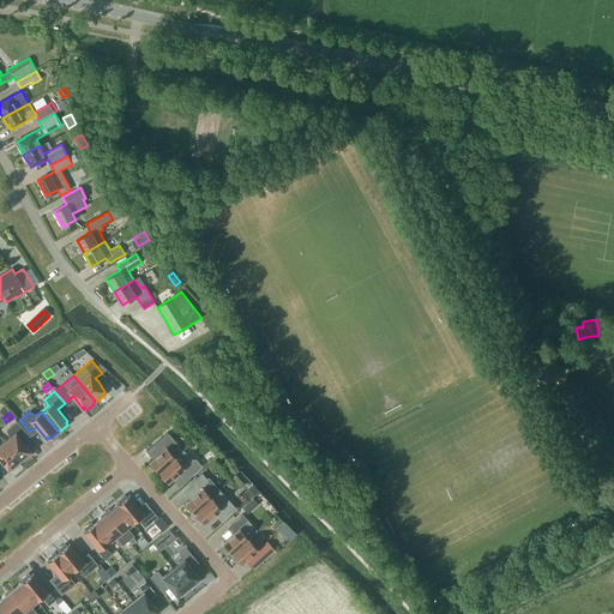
[(4,441),(20,462),(30,455),(29,453),(30,451),(20,439),(26,434),(17,421),(7,429),(10,437),(4,441)]
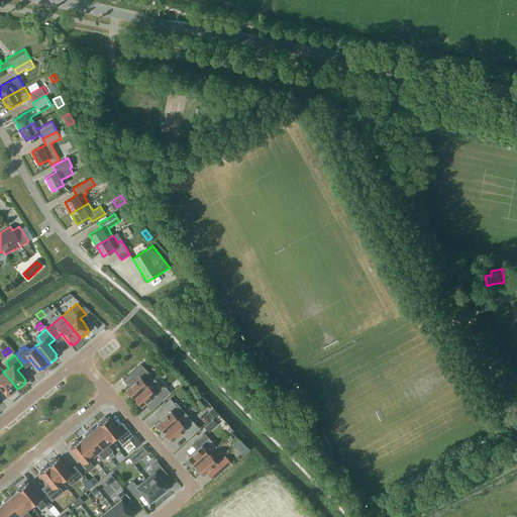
[(140,364),(123,380),(123,381),(124,380),(127,384),(130,382),(131,384),(128,386),(126,389),(127,390),(126,392),(132,398),(147,385),(154,379),(140,364)]
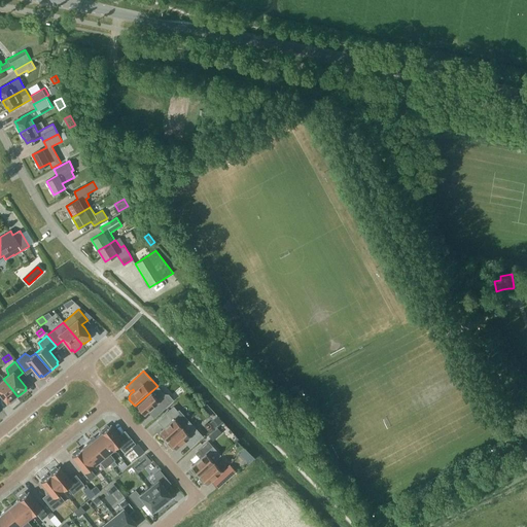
[(10,402),(18,396),(3,379),(0,381),(0,394),(7,402),(9,401),(10,402)]
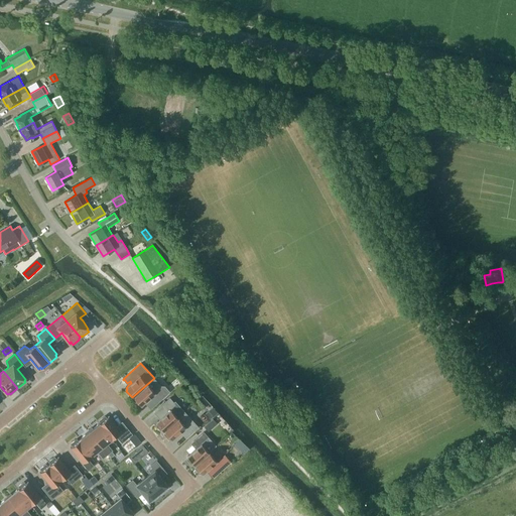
[(147,384),(132,397),(138,404),(139,403),(141,405),(144,402),(152,395),(158,402),(170,392),(165,387),(164,386),(161,385),(154,378),(147,384)]
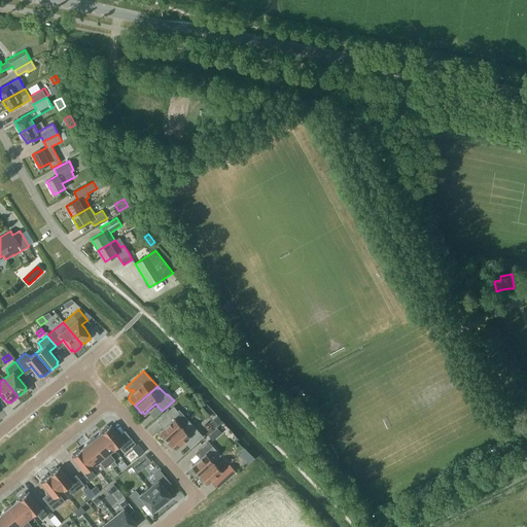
[(162,432),(160,434),(166,441),(181,427),(188,421),(179,411),(178,412),(173,406),(166,413),(172,420),(160,431),(162,432)]
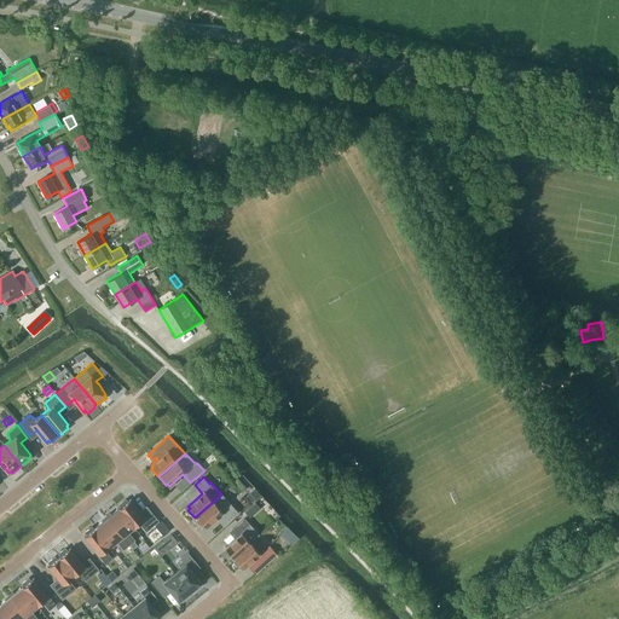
[(260,495),(254,489),(246,497),(252,503),(260,495)]
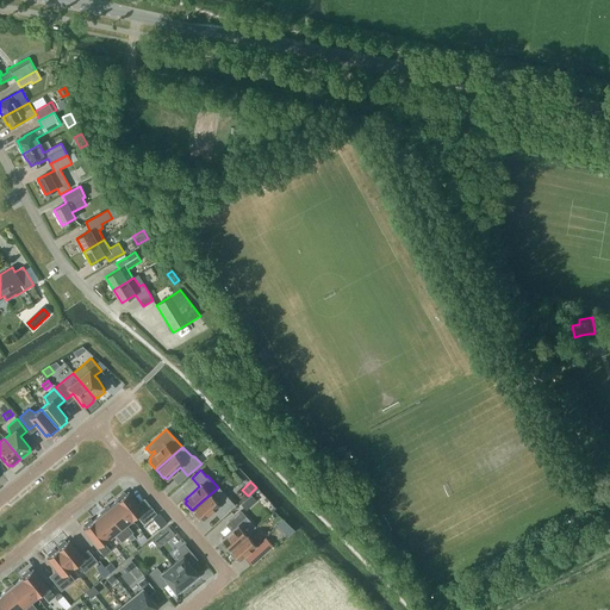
[(210,495),(192,510),(200,518),(201,517),(203,520),(217,508),(223,514),(234,504),(218,487),(210,495)]
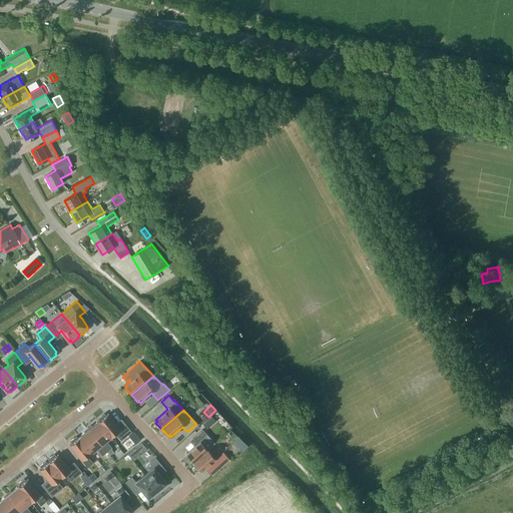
[(98,421),(111,437),(115,433),(121,440),(126,436),(108,414),(105,416),(104,414),(98,418),(100,420),(99,421),(98,421)]
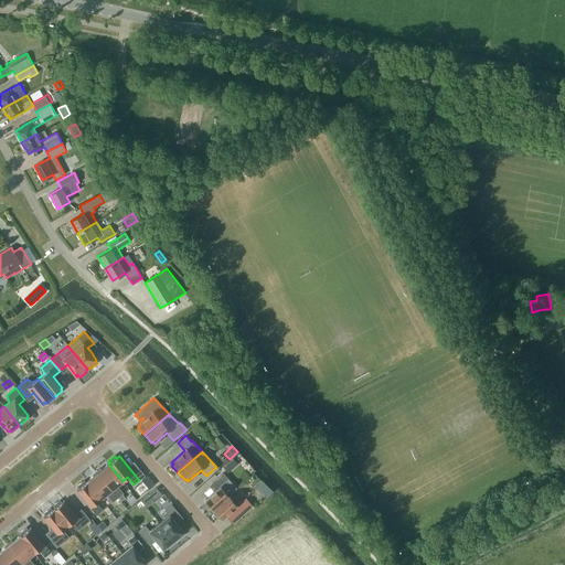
[(228,462),(223,467),(227,472),(233,468),(228,462)]
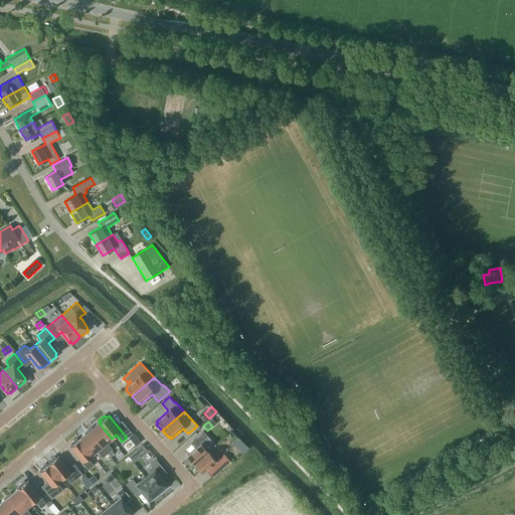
[(106,443),(112,439),(99,422),(89,431),(107,453),(111,458),(116,455),(106,443)]
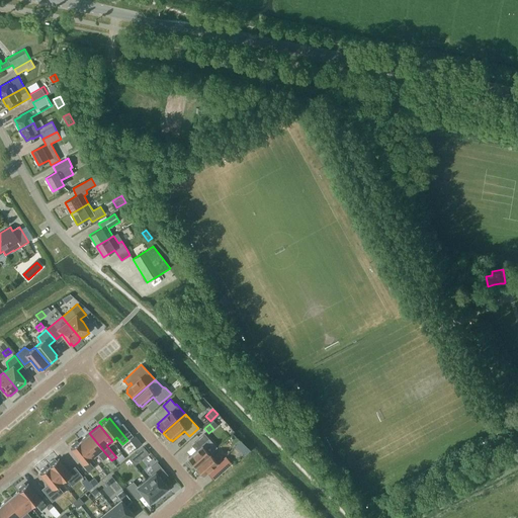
[(103,459),(107,455),(89,433),(79,441),(92,457),(97,452),(103,459)]
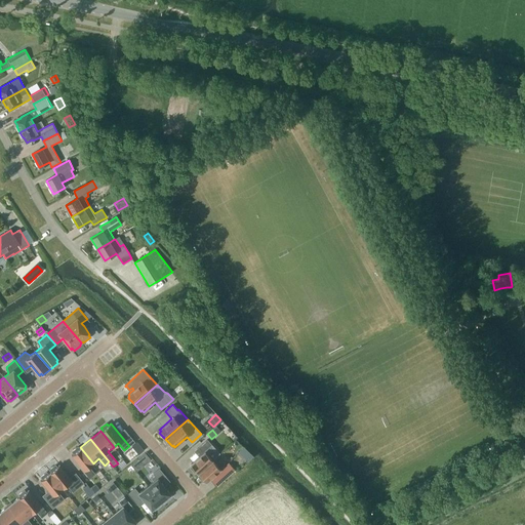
[(199,457),(191,463),(192,466),(191,467),(197,474),(212,460),(219,453),(211,445),(212,444),(207,439),(194,451),(199,457)]
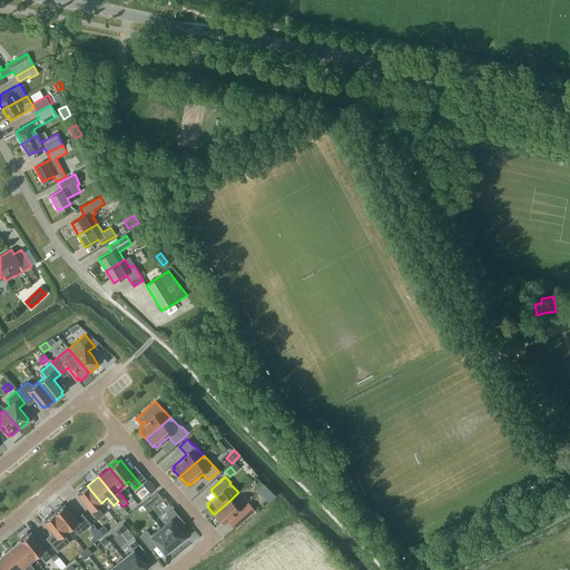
[(101,503),(87,485),(87,487),(86,488),(85,485),(78,490),(80,492),(77,494),(97,519),(102,514),(97,507),(101,503)]
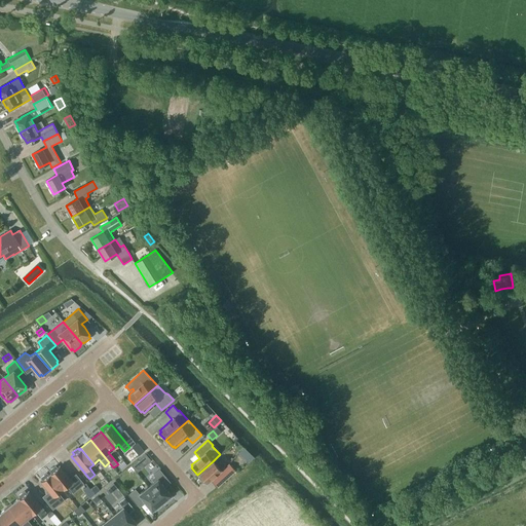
[(249,452),(243,457),(249,462),(254,456),(249,452)]
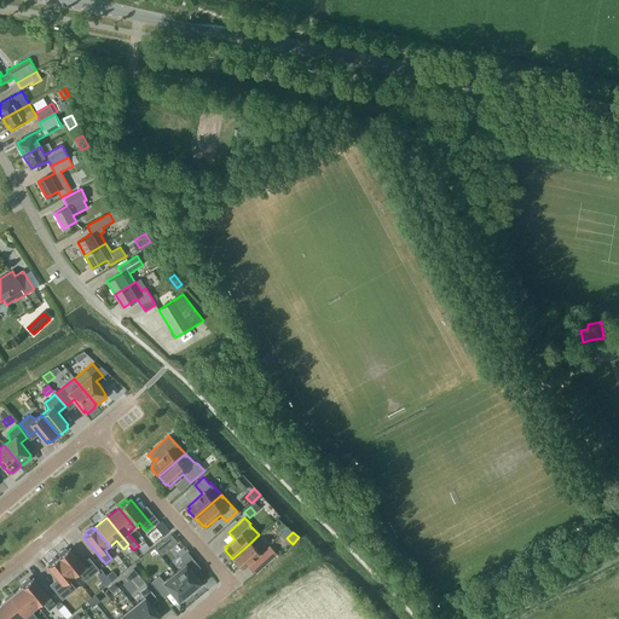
[(155,548),(162,555),(171,549),(163,541),(155,548)]
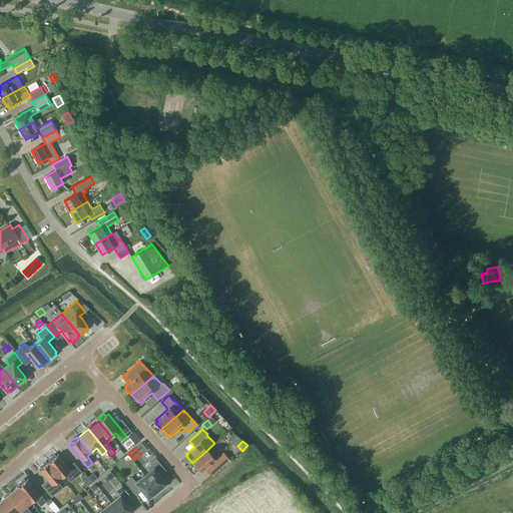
[(207,450),(192,463),(198,470),(199,469),(201,470),(218,456),(218,452),(214,452),(211,454),(207,450)]
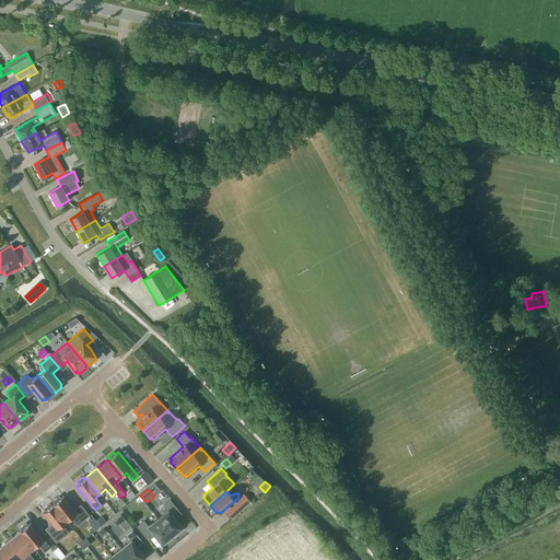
[(252,501),(244,493),(232,504),(240,512),(252,501)]
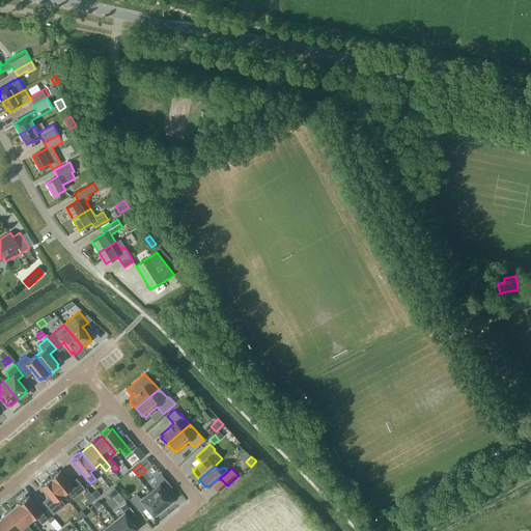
[(77,479),(71,483),(60,470),(57,472),(56,470),(51,475),(52,477),(50,478),(63,494),(67,491),(74,497),(84,488),(77,479)]
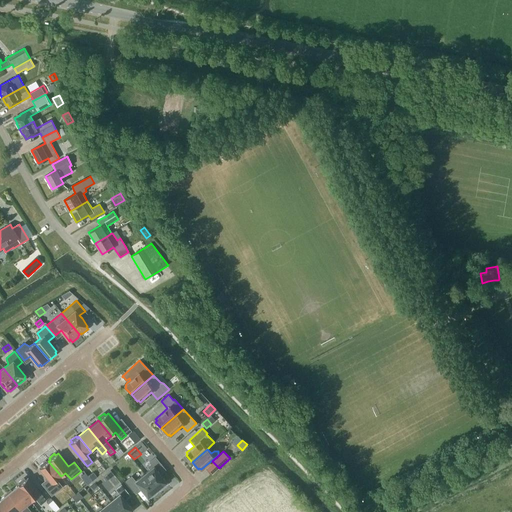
[(163,468),(155,457),(150,461),(153,466),(144,473),(158,491),(165,485),(164,483),(166,481),(158,472),(163,468)]
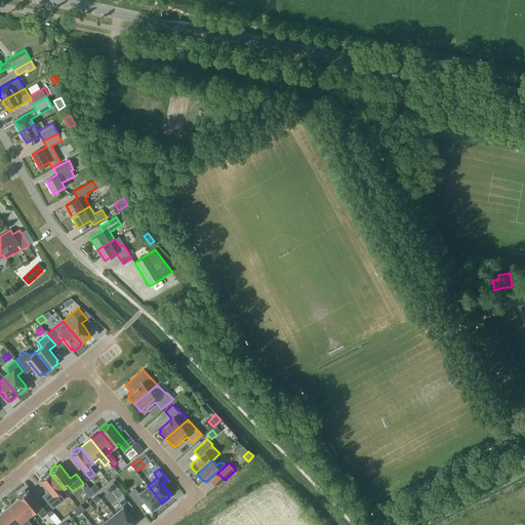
[(63,488),(49,473),(48,474),(46,472),(41,477),(43,479),(40,481),(58,503),(64,499),(57,492),(63,488)]
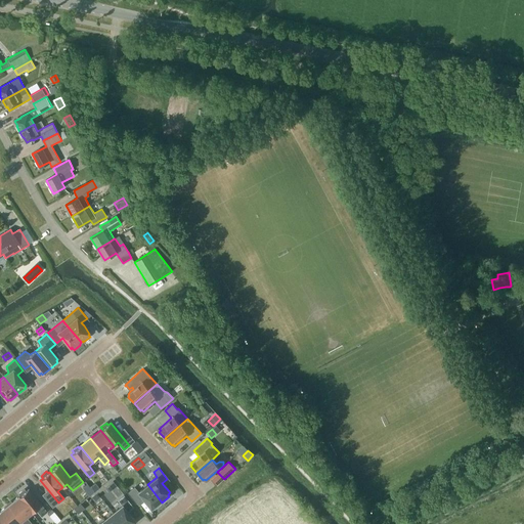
[(113,481),(105,487),(110,492),(117,486),(113,481)]
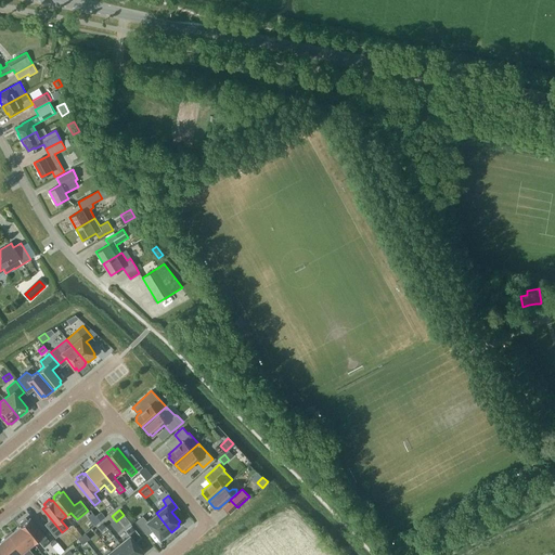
[(95,516),(100,521),(105,517),(101,512),(95,516)]
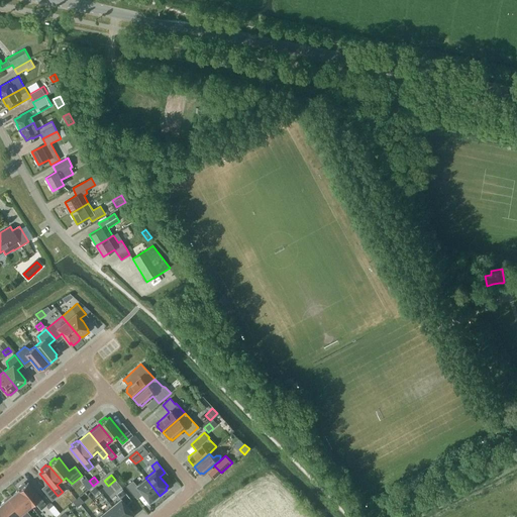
[(152,502),(160,496),(145,478),(136,486),(132,481),(127,486),(135,496),(141,492),(149,502),(150,500),(152,502)]
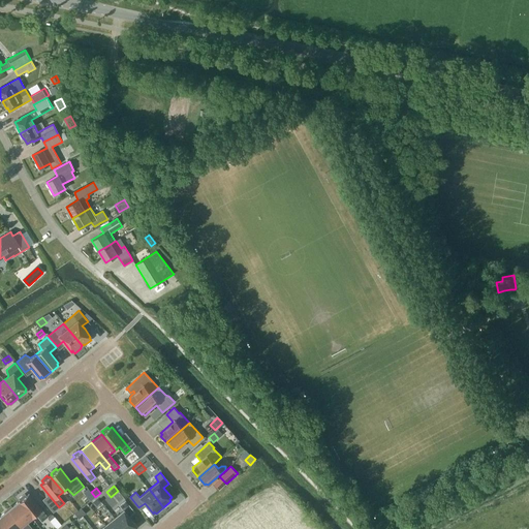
[(19,501),(31,518),(36,514),(42,521),(47,517),(28,494),(26,496),(25,494),(19,498),(21,500),(20,501),(19,501)]
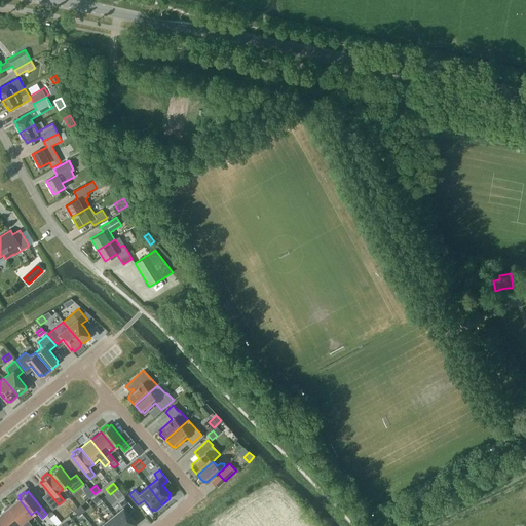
[(113,515),(122,525),(133,525),(137,523),(128,513),(134,509),(124,497),(117,502),(121,506),(113,514),(113,515)]
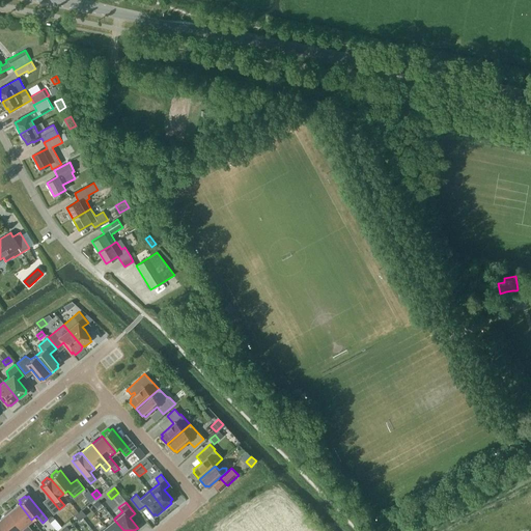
[(26,524),(31,520),(19,503),(8,511),(24,530),(31,530),(32,530),(26,524)]
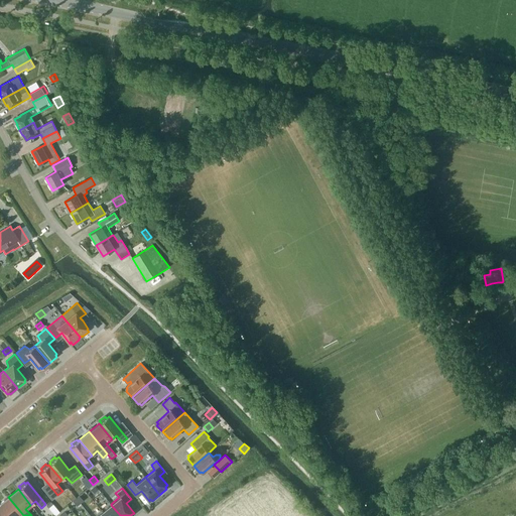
[(23,515),(8,497),(0,503),(0,507),(7,515),(23,515)]
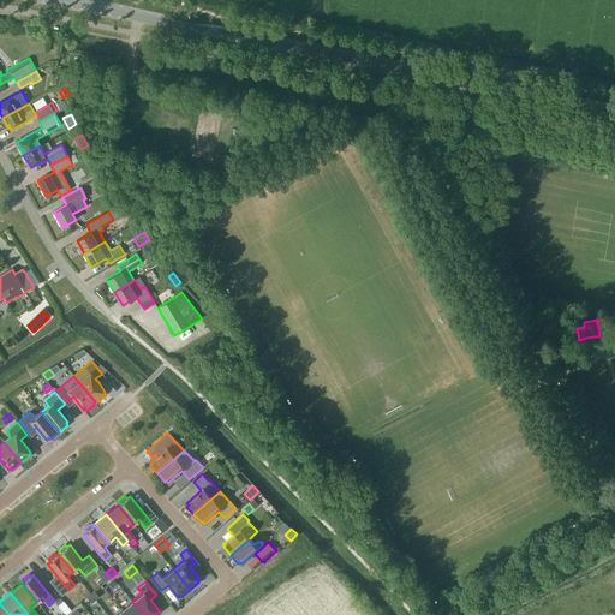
[(143,614),(132,602),(132,601),(121,609),(121,610),(125,614),(143,614)]
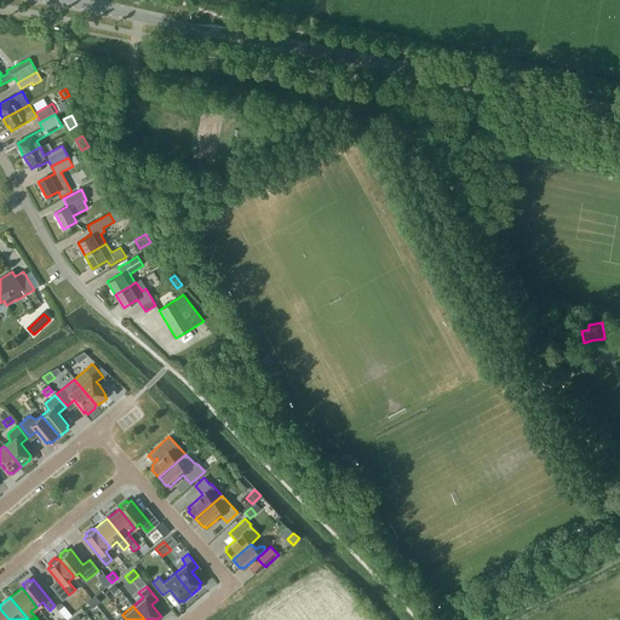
[(65,607),(59,610),(67,619),(72,615),(65,607)]
